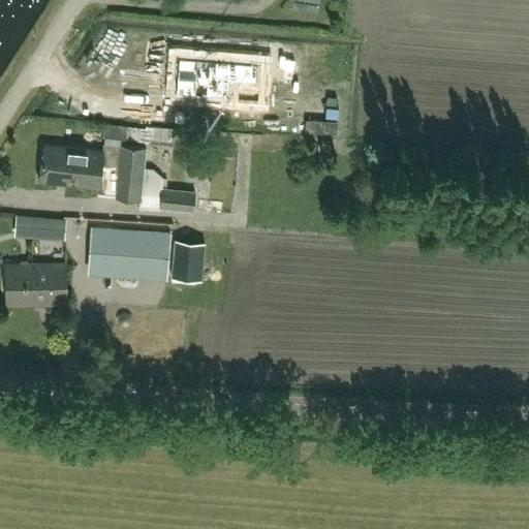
[(247,97),(250,61),(165,55),(162,91),(247,97)]
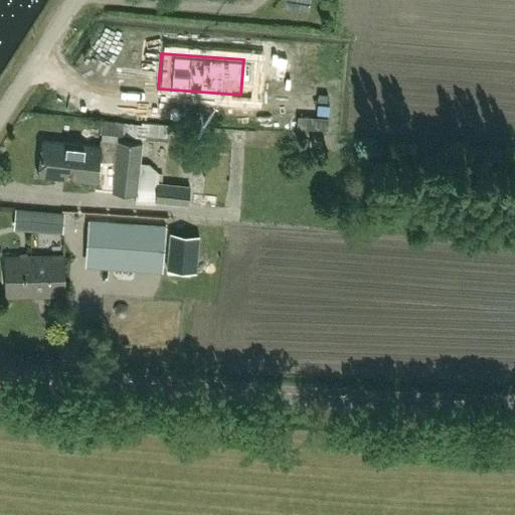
[(142,145),(101,140),(100,146),(42,140),(38,175),(113,184),(112,188),(137,191),(136,201),(159,201),(188,204),(190,187),(158,183),(159,174),(149,165),(140,164),(142,145)]
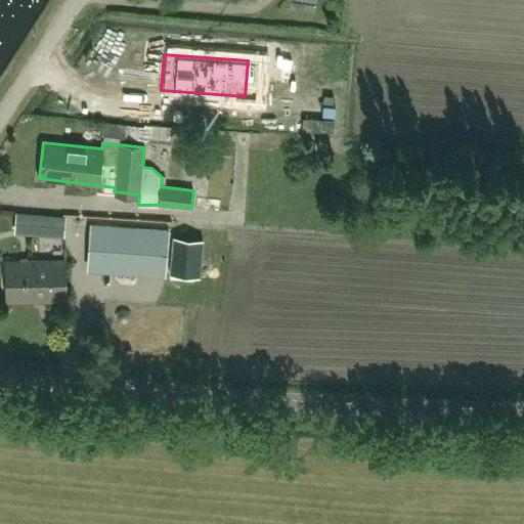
[(27,214),(25,232),(62,235),(64,217),(27,214)]
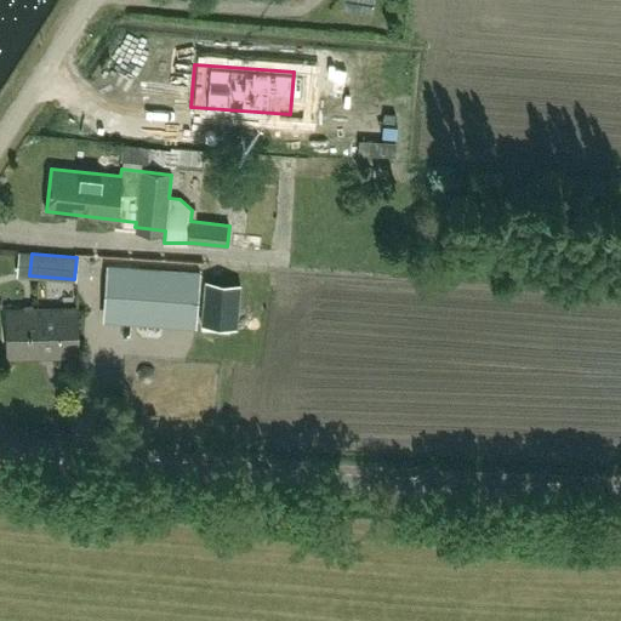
[(197,319),(200,269),(108,263),(104,313),(197,319)]
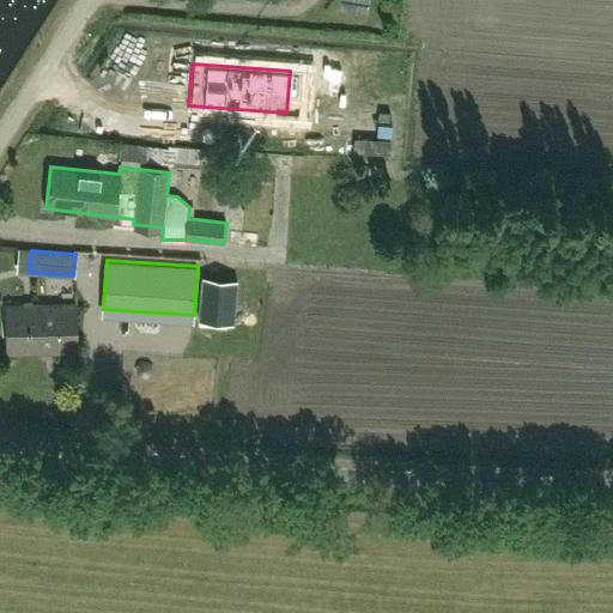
[(201,278),(199,321),(234,323),(236,280),(201,278)]
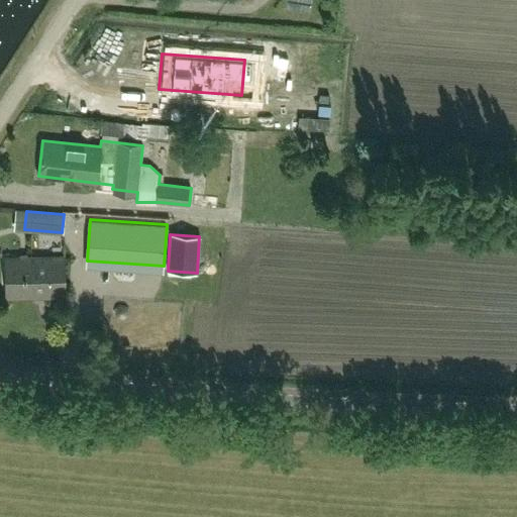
[(34,257),(35,297),(66,296),(65,256),(34,257)]
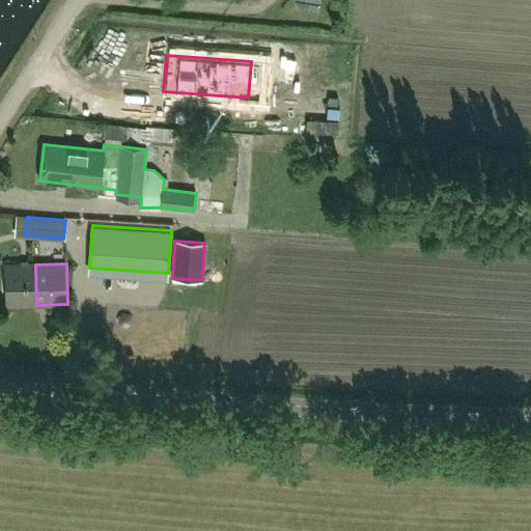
[(6,306),(36,305),(35,264),(5,264),(6,306)]
